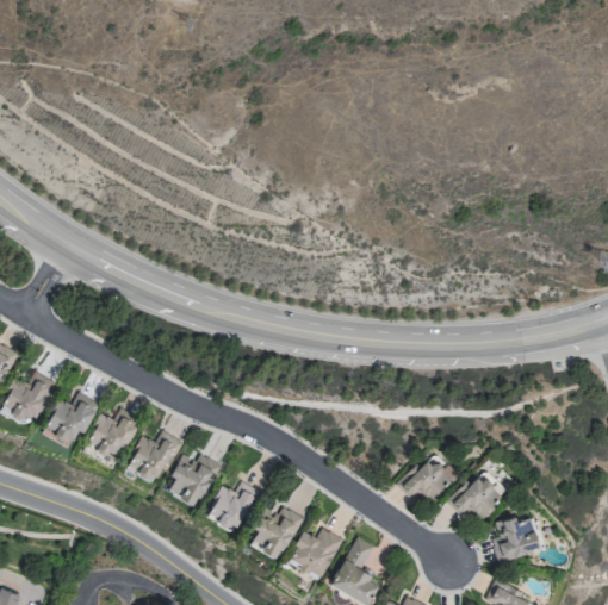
[(0,386),(18,356),(0,344),(0,386)]
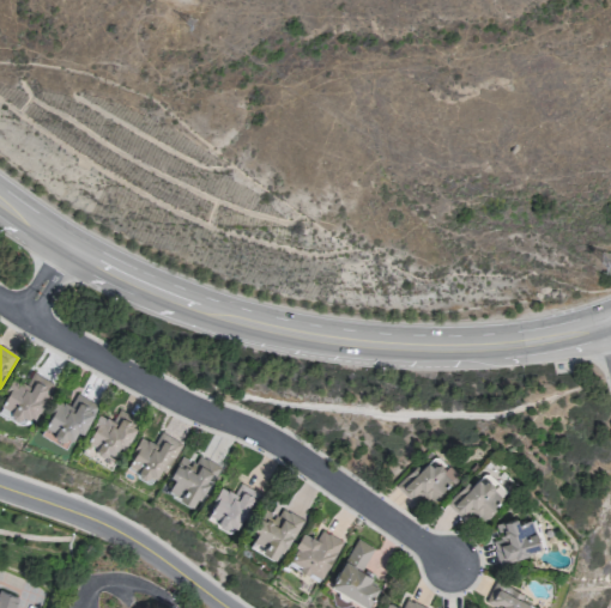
[(55,385),(34,376),(29,385),(14,380),(0,411),(0,415),(23,426),(28,417),(38,421),(55,385)]
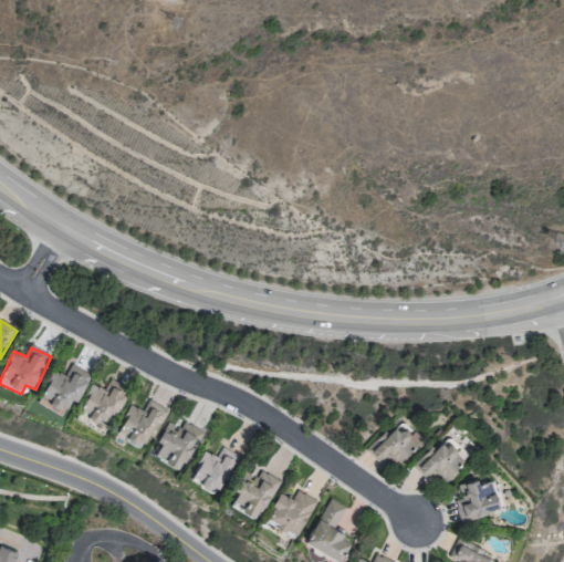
[(54,371),(41,398),(72,413),(90,375),(72,366),(66,377),(54,371)]
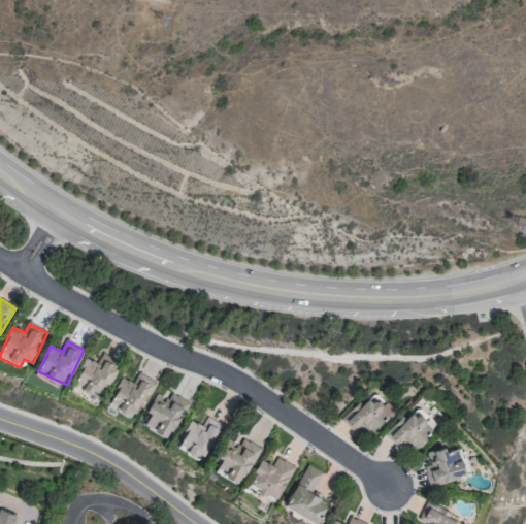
[(109,389),(122,367),(102,357),(96,368),(88,363),(75,385),(99,397),(105,387),(109,389)]
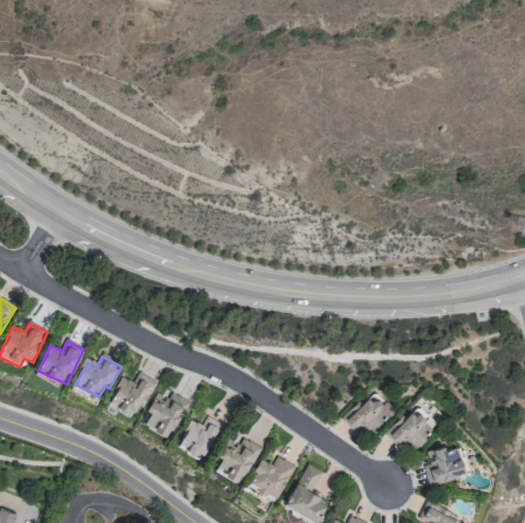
[(156,383),(139,374),(134,384),(124,378),(110,402),(139,417),(156,383)]
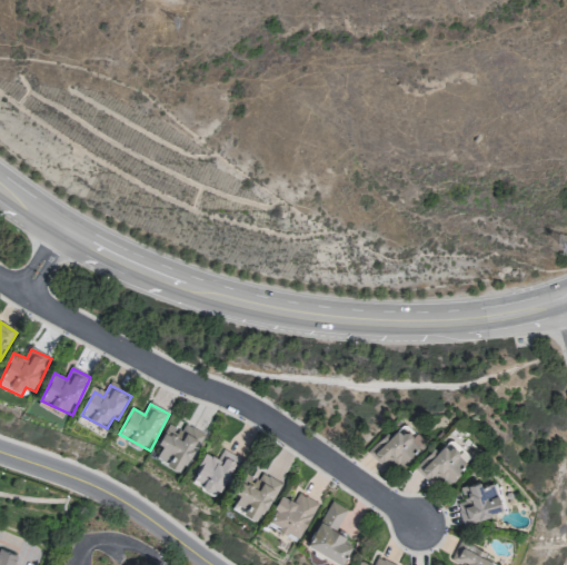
[(206,436),(186,425),(181,433),(169,426),(159,445),(163,447),(157,459),(185,474),(206,436)]
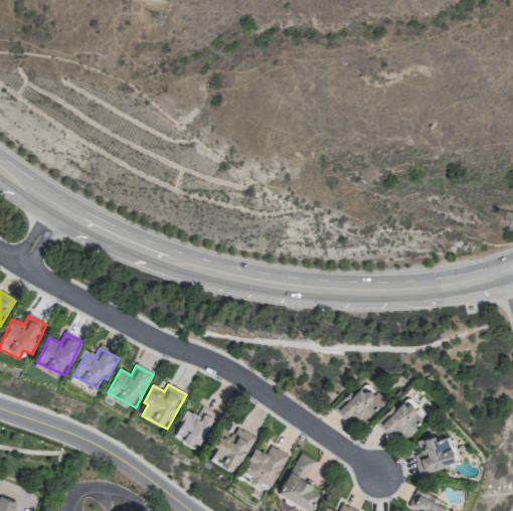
[(351,392),(333,411),(350,428),(360,416),(367,422),(385,402),(366,384),(355,396),(351,392)]
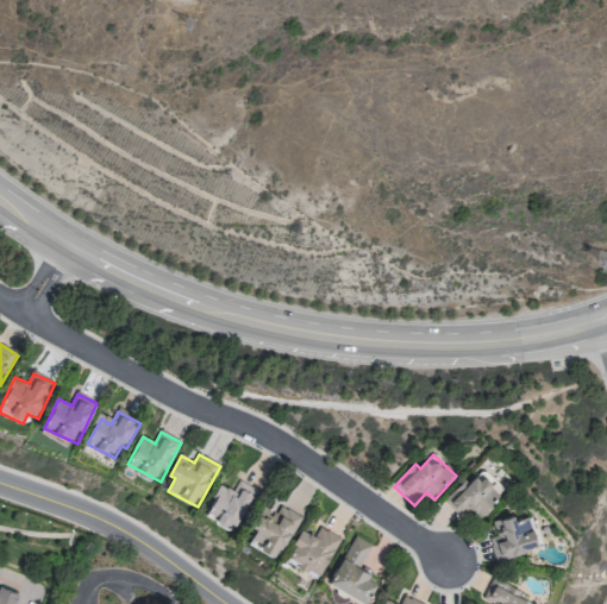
[(481,520),(506,494),(481,469),(445,505),(461,520),(470,509),(481,520)]
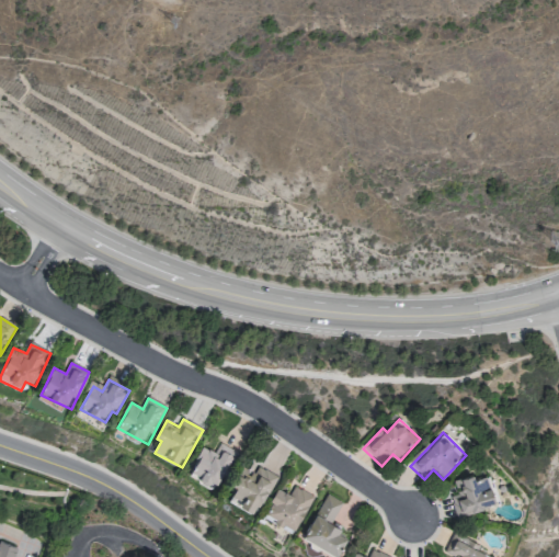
[(204,447),(191,474),(219,488),(238,453),(220,444),(216,454),(204,447)]
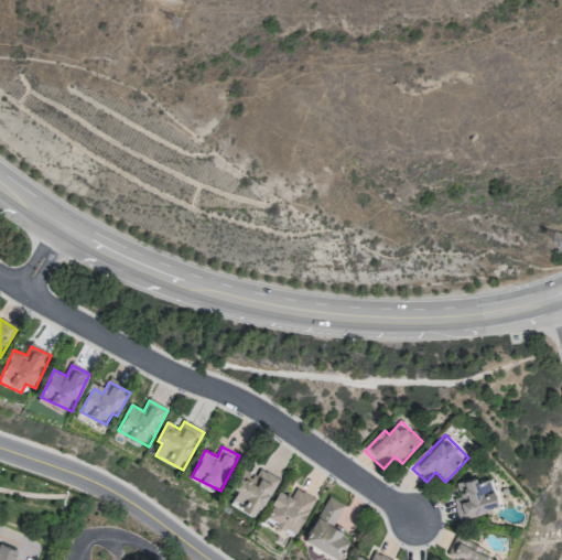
[(279,478),(260,470),(257,476),(242,470),(234,488),(238,491),(235,499),(244,504),(241,508),(261,518),(279,478)]
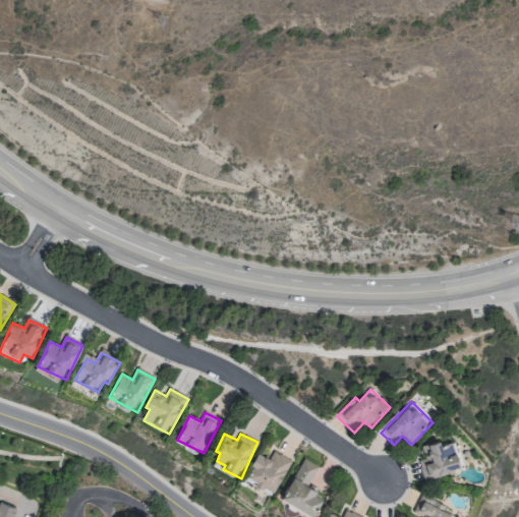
[(425,481),(462,467),(453,442),(443,446),(441,441),(422,448),(426,459),(418,462),(425,481)]
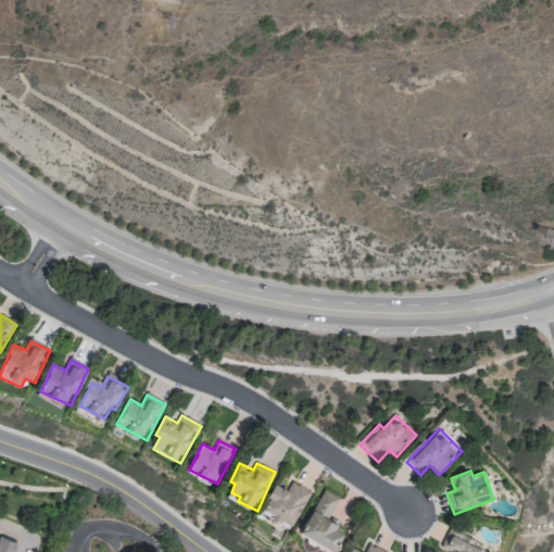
[(288,491),(275,486),(263,514),(294,528),(311,492),(292,484),(288,491)]
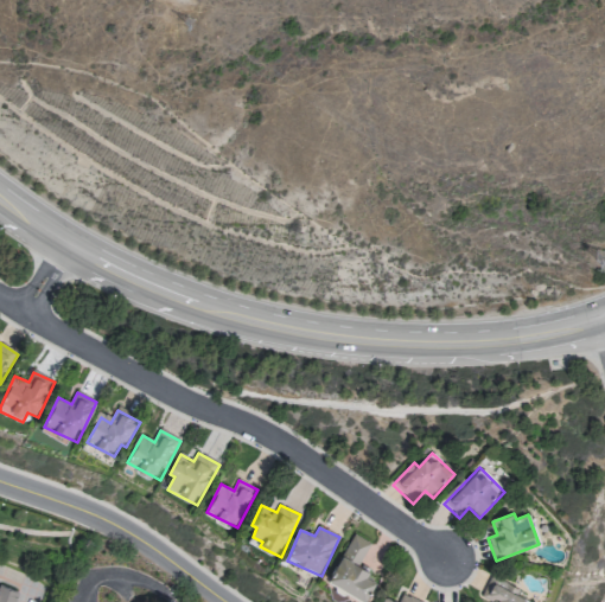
[(329,582),(362,601),(368,601),(377,583),(368,578),(370,572),(361,567),(371,545),(355,536),(329,582)]
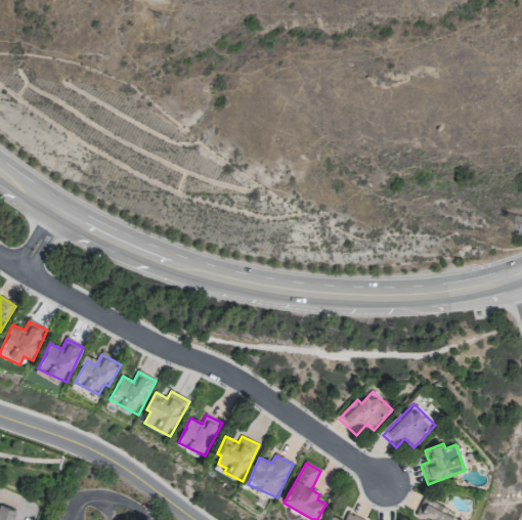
[(449,509),(425,497),(416,516),(423,519),(455,519),(446,514),(449,509)]
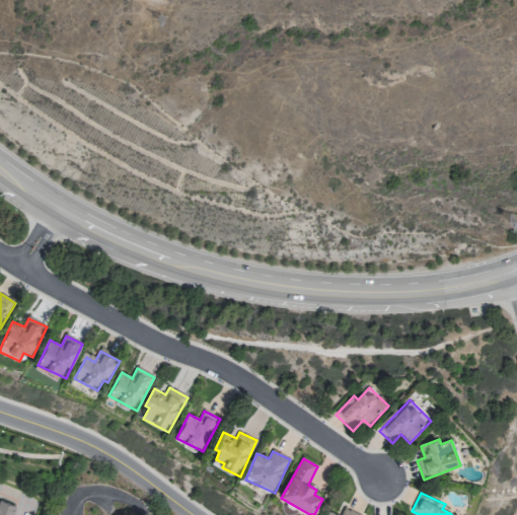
[(16,514),(17,510),(0,504),(0,514),(16,514)]
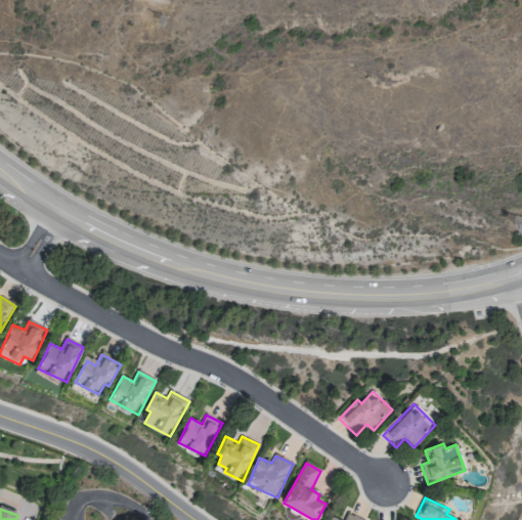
All buildings are outlined.
